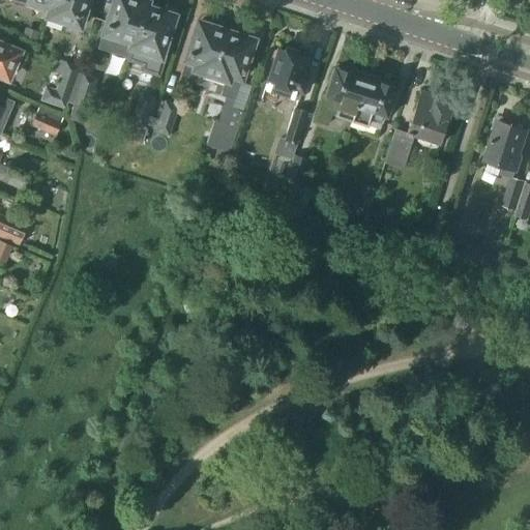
[(13,0),(13,1),(50,12),(54,0),(13,0)]
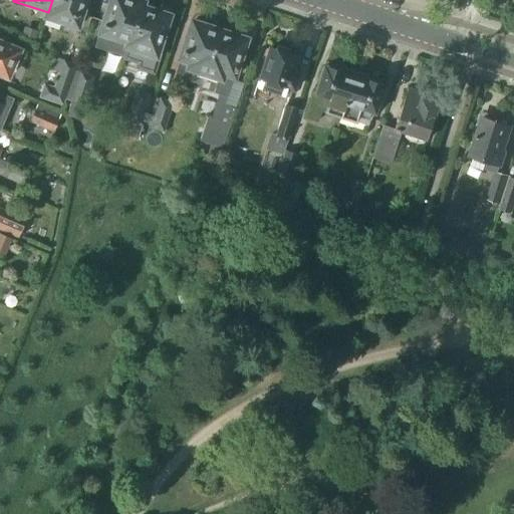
[(52,0),(48,12),(47,16),(77,26),(85,0),(52,0)]
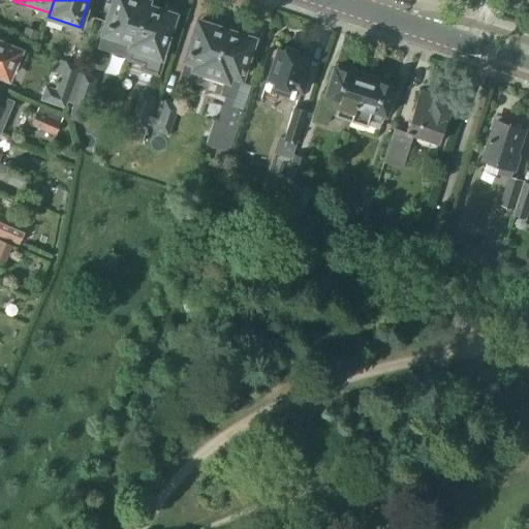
[(114,0),(101,38),(105,40),(102,49),(124,56),(126,48),(131,49),(144,6),(146,1),(142,0),(114,0)]
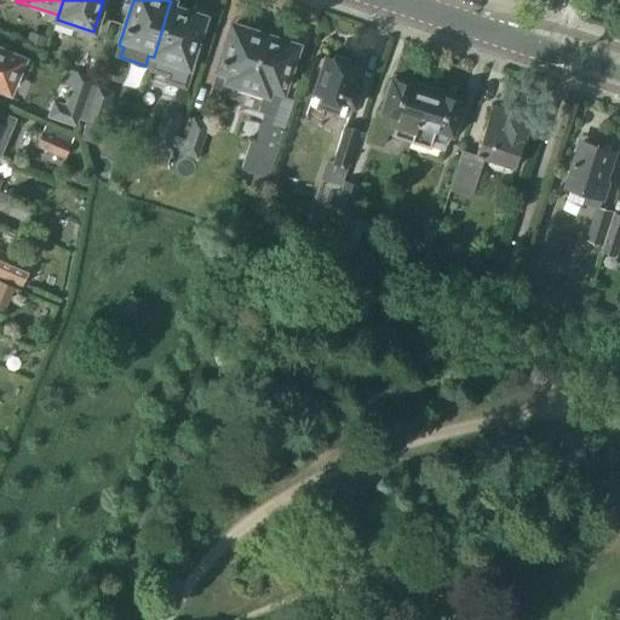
[(193,51),(204,19),(188,15),(189,9),(172,4),(171,9),(168,7),(154,57),(149,72),(164,76),(162,82),(187,90),(199,52),(193,51)]
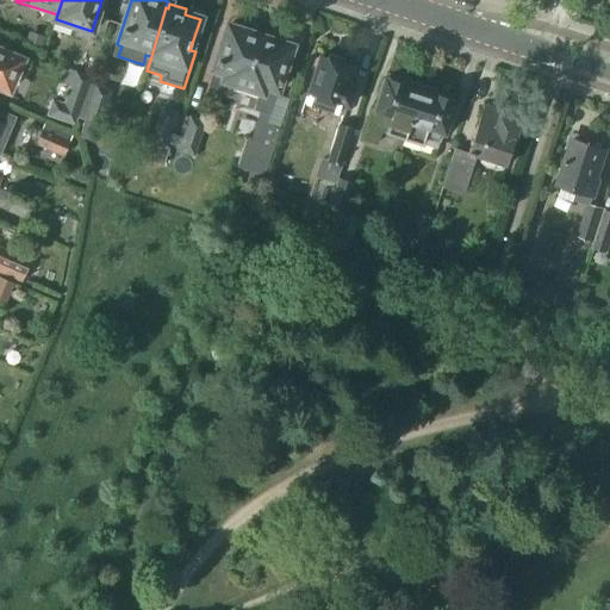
[(221,97),(237,101),(240,93),(231,91),(234,85),(243,87),(261,32),(242,25),(240,30),(229,26),(206,94),(221,99),(221,97)]
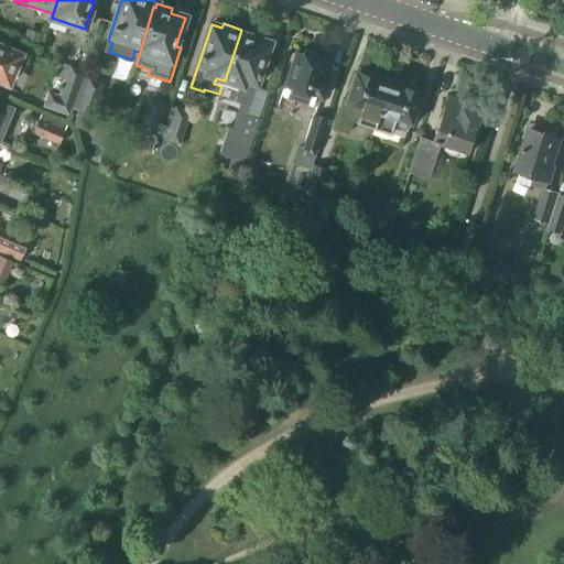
[(219,154),(231,159),(227,171),(239,175),(264,91),(253,88),(269,43),(258,39),(259,35),(241,30),(225,80),(232,84),(227,99),(240,104),(231,129),(228,128),(219,154)]
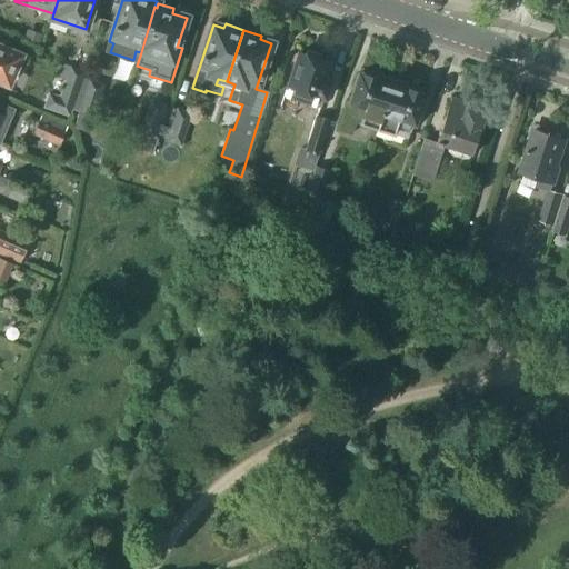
[(28,59),(0,47),(0,80),(10,85),(17,69),(22,71),(28,59)]
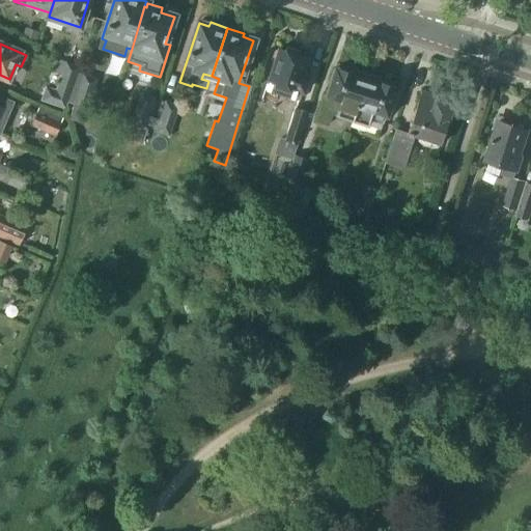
[(306,59),(278,51),(266,91),(292,100),(296,90),(302,91),(308,72),(303,70),(306,59)]
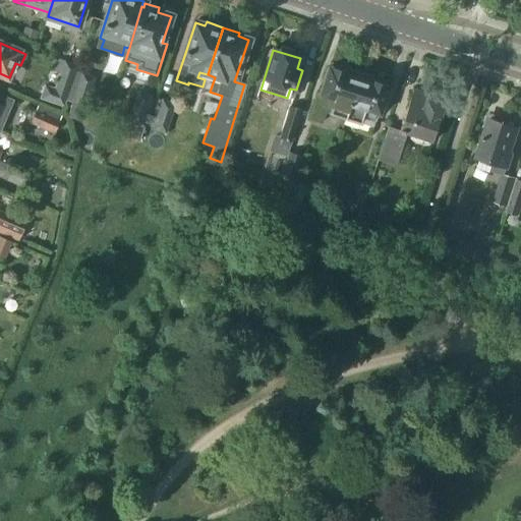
[(68,102),(65,113),(71,115),(74,103),(72,102),(81,74),(75,72),(77,66),(60,60),(56,72),(61,74),(58,84),(70,89),(66,101),(68,102)]
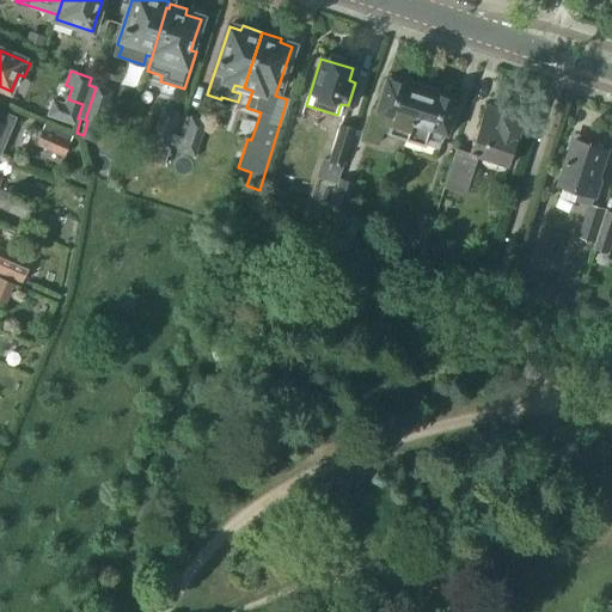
[(377,112),(372,111),(362,142),(378,147),(385,124),(391,127),(389,134),(405,139),(423,84),(407,78),(405,83),(391,78),(390,81),(387,80),(377,112)]
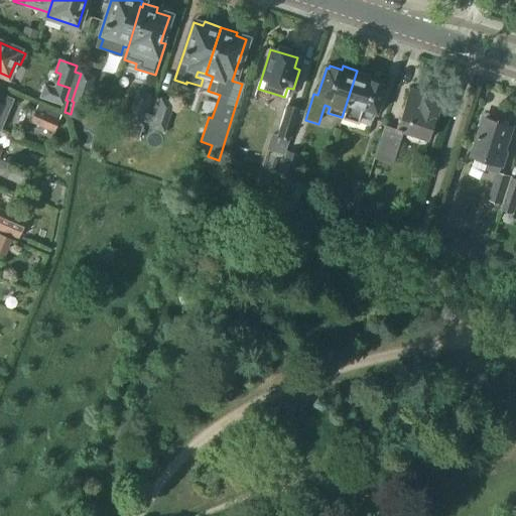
[(370,75),(357,71),(342,117),(356,122),(358,116),(371,120),(374,112),(376,112),(385,86),(381,85),(382,82),(369,78),(370,75)]
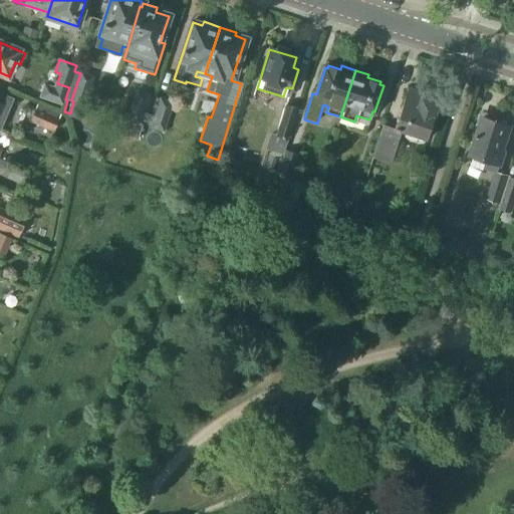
[(71,100),(73,101),(70,113),(80,116),(93,77),(80,73),(71,100)]
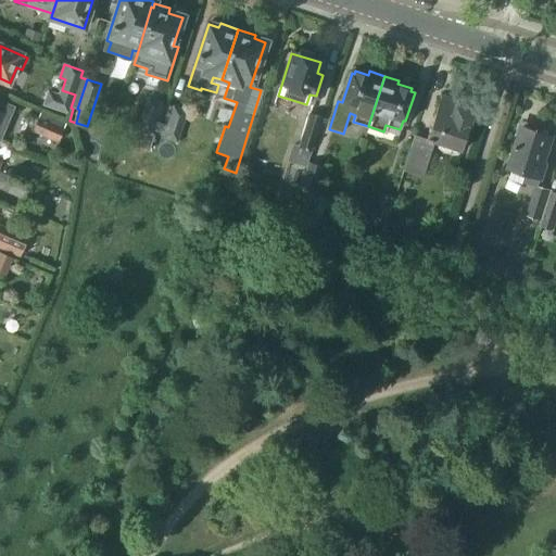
[(60,96),(50,92),(46,106),(68,114),(71,108),(75,95),(62,90),(60,96)]
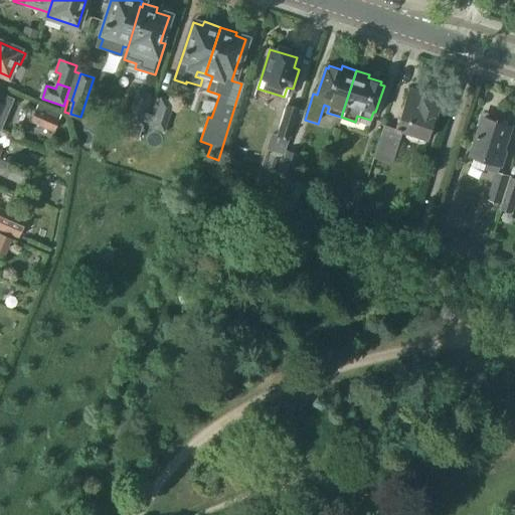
[(404,136),(405,137),(405,138),(406,139),(409,141),(418,144),(420,145),(422,145),(423,144),(424,143),(425,143),(425,142),(426,141),(439,103),(422,97),(423,94),(407,89),(394,129),(382,126),(372,157),(392,163),(401,132),(404,133),(404,135),(404,136)]
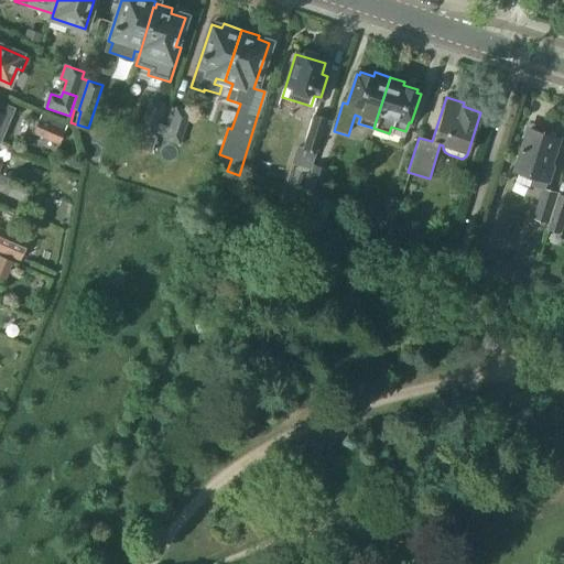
[(138,132),(155,137),(164,104),(148,99),(138,132)]
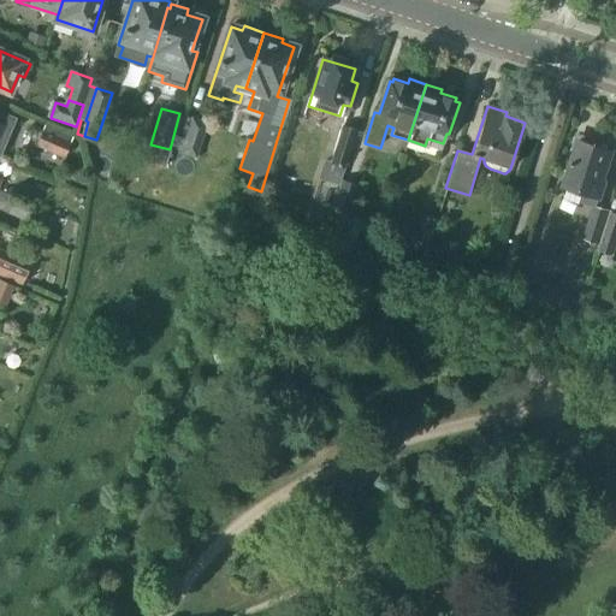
[(190,119),(181,154),(197,159),(208,124),(190,119)]
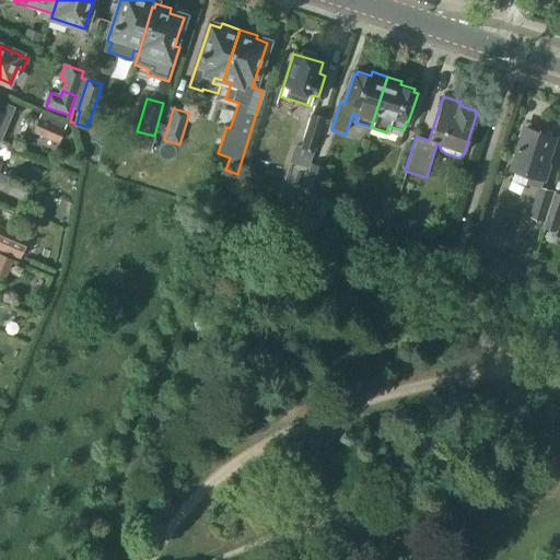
[(300,150),(302,150),(300,158),(312,161),(325,118),(311,114),(300,150)]
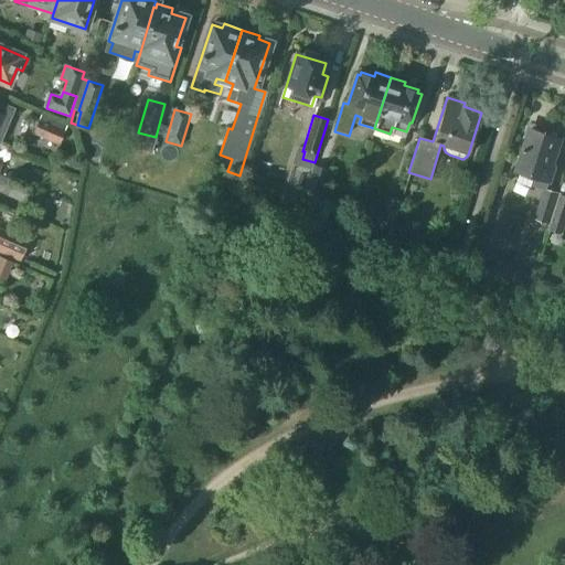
[(65,130),(38,120),(31,135),(60,146),(65,130)]
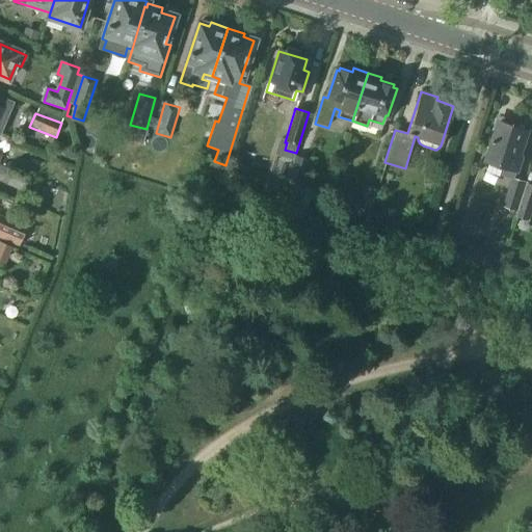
[(488,160),(507,166),(504,174),(515,178),(523,158),(520,157),(529,130),(501,122),(488,160)]
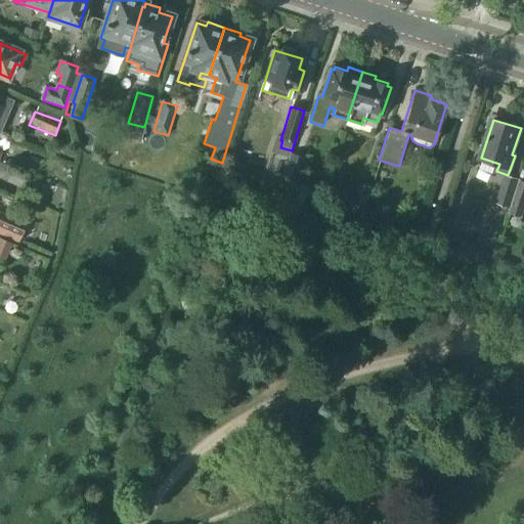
[(290,154),(282,182),(296,186),(303,158),(290,154)]
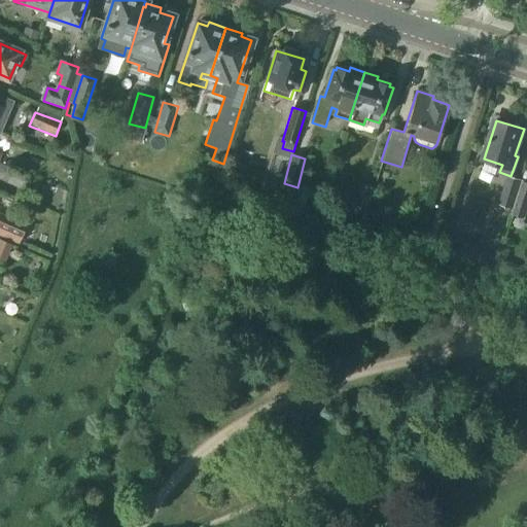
[(507,177),(498,205),(513,210),(514,210),(523,181),(507,177)]
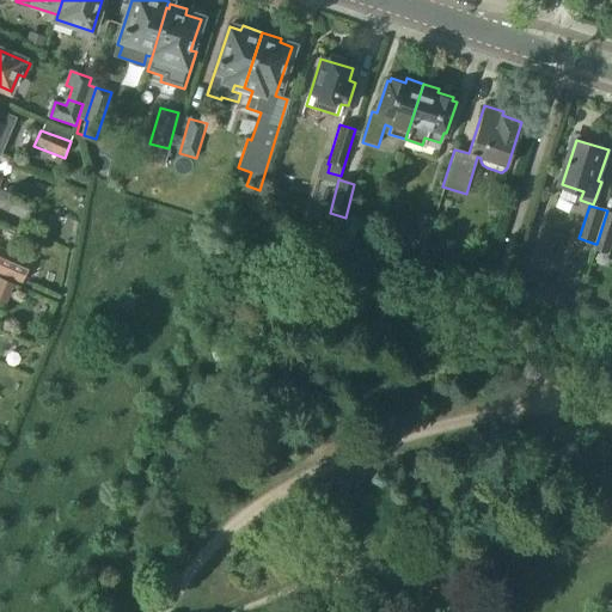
[(597,244),(595,244),(594,250),(610,255),(611,248),(611,212),(607,210),(597,244)]
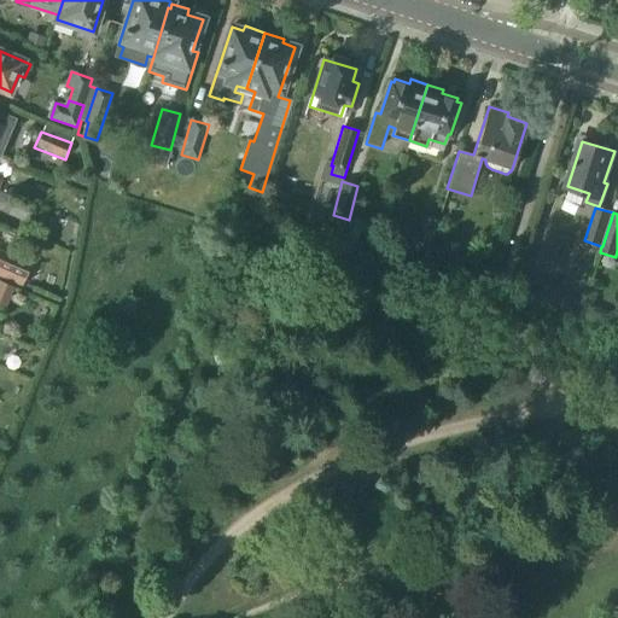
[(430,249),(438,220),(421,215),(413,244),(430,249)]
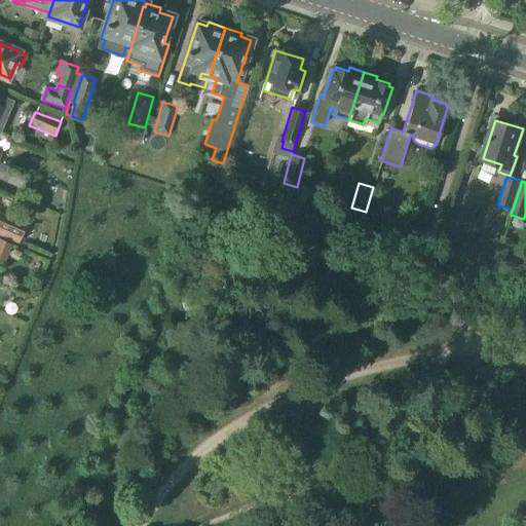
[(0,235),(17,243),(26,223),(0,213),(0,235)]
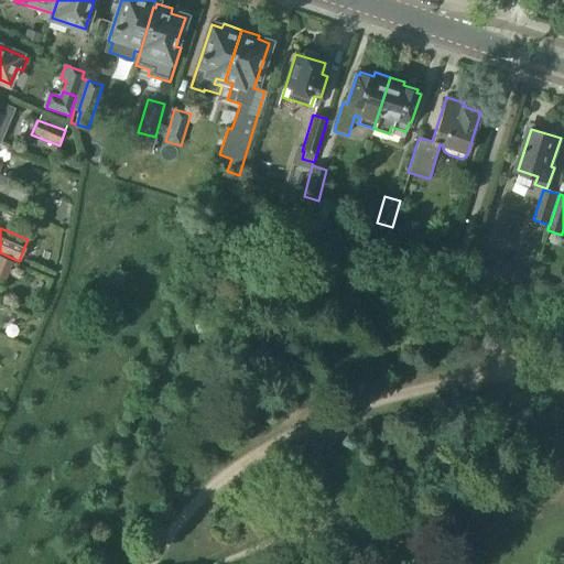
[(0,256),(0,278),(4,280),(12,261),(0,256)]
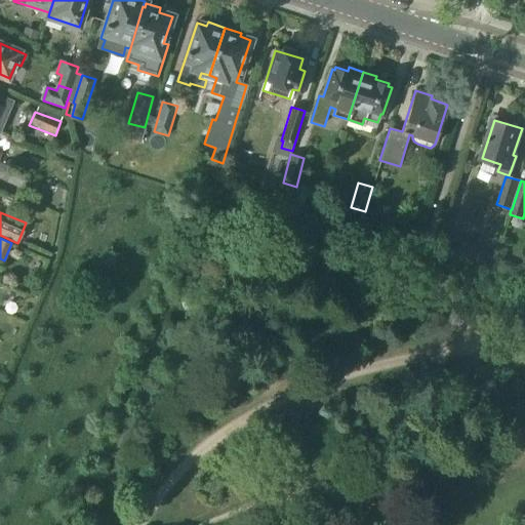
All buildings are outlined.
